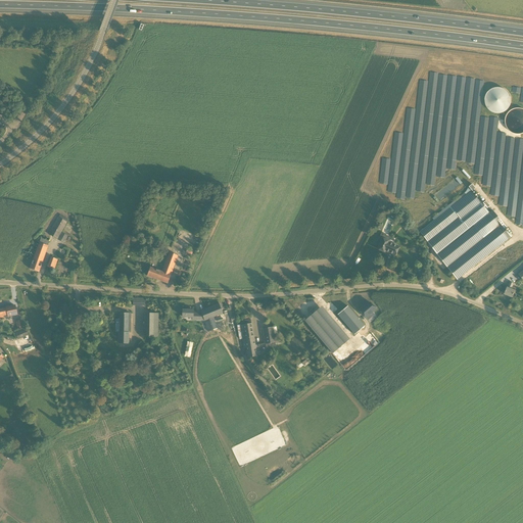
[(483,91),(488,114),(510,110),(506,87),(483,91)]
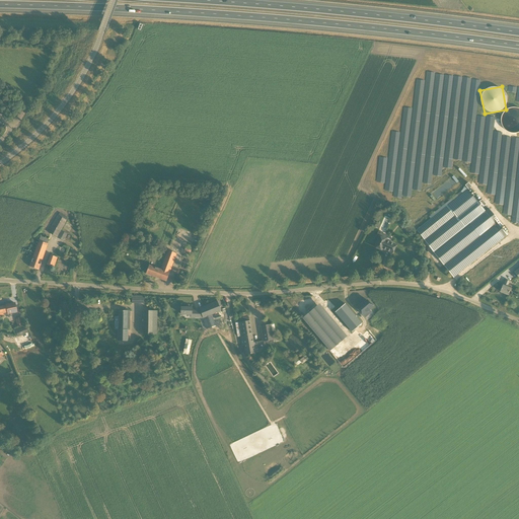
[(518,110),(507,105),(498,125),(518,134),(518,110)]
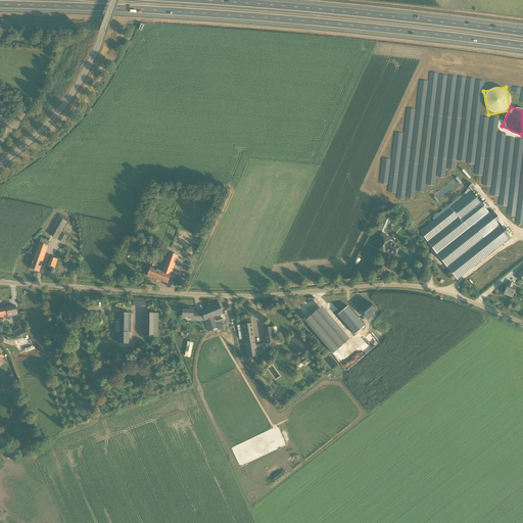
[(417,185),(421,186),(416,175),(417,174),(419,158),(420,141),(416,141),(413,135),(413,140),(409,134),(413,132),(405,132),(405,133),(393,133),(391,159),(381,158),(379,184),(388,184),(387,192),(396,193),(395,199),(406,199),(406,194),(411,194),(414,193),(413,191),(407,191),(407,190),(412,190),(417,188),(417,185)]
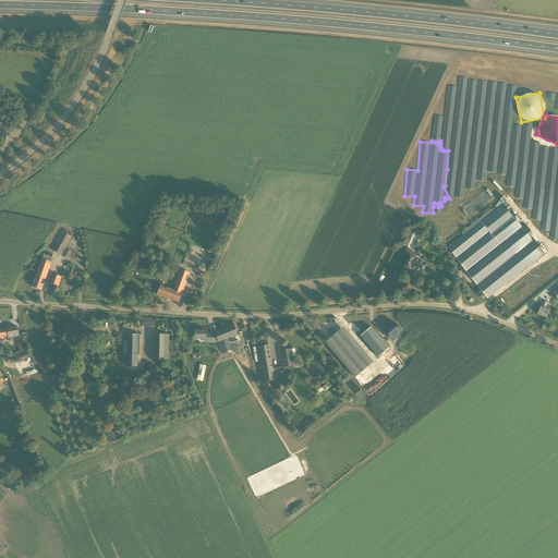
[(478,206),(492,195),(487,190),(478,196),(481,197),(475,202),(478,206)]
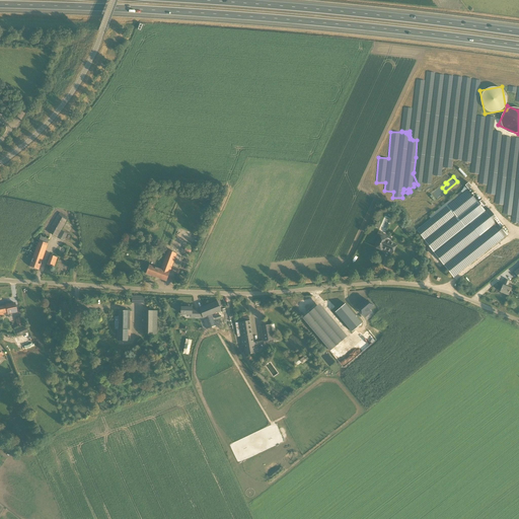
[(512,215),(511,222),(518,223),(518,182),(502,180),(502,179),(479,176),(478,183),(488,184),(487,194),(496,195),(495,204),(504,205),(503,214),(512,215)]
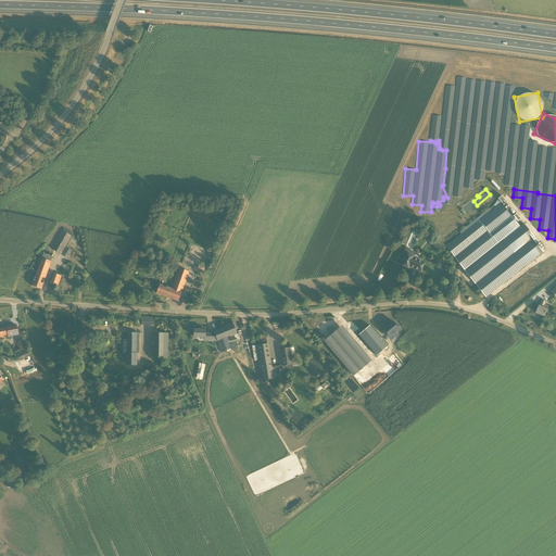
[(443,236),(450,243),(446,247),(487,297),(540,253),(530,240),(494,196),(443,236)]
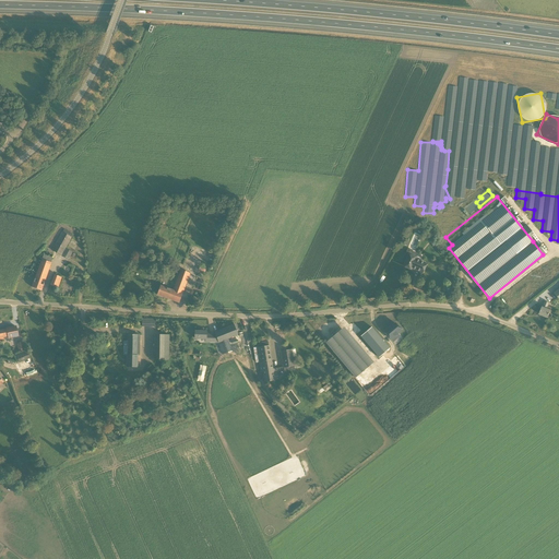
[(62,256),(70,236),(60,232),(52,251),(62,256)]
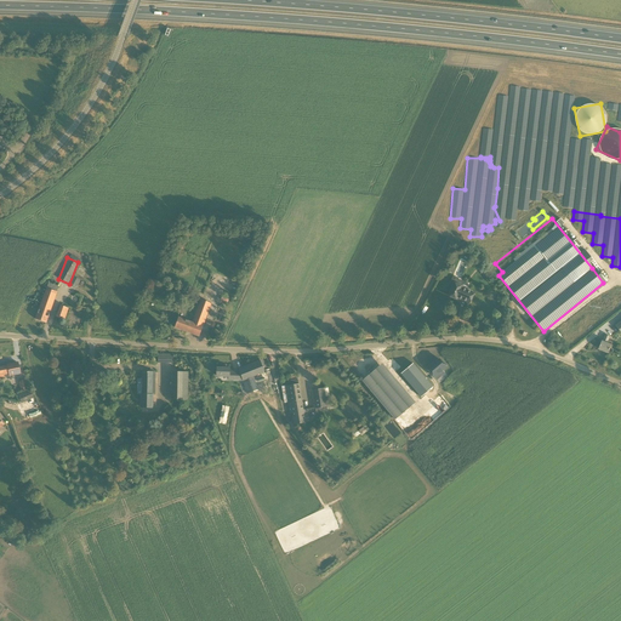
[(69,285),(75,288),(79,279),(73,277),(72,280),(70,280),(69,285)]
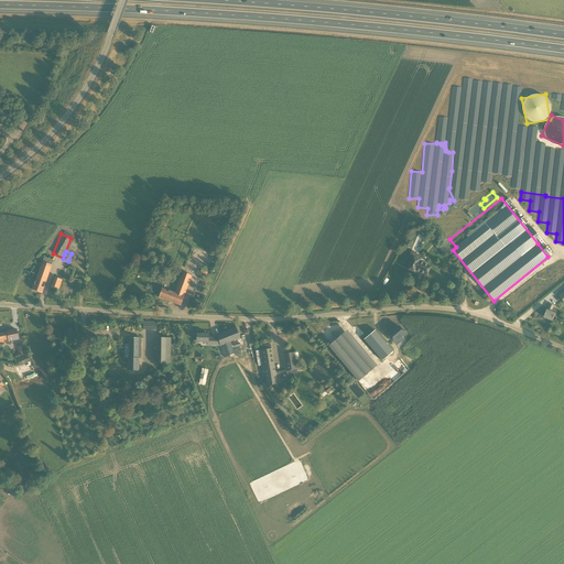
[(53,260),(44,257),(32,290),(42,293),(52,266),(53,260)]
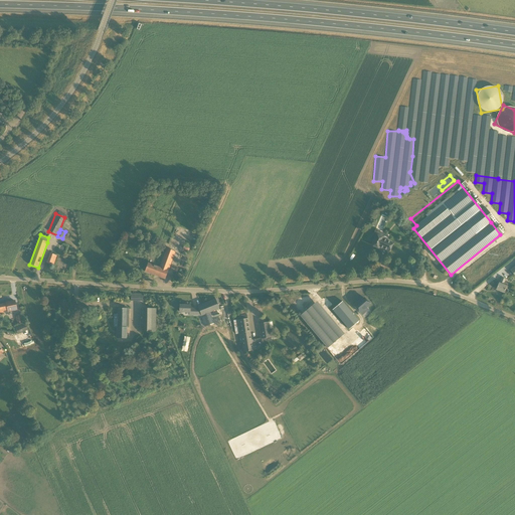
[(383,237),(376,234),(371,245),(378,248),(379,247),(389,251),(393,242),(383,238),(383,237)]
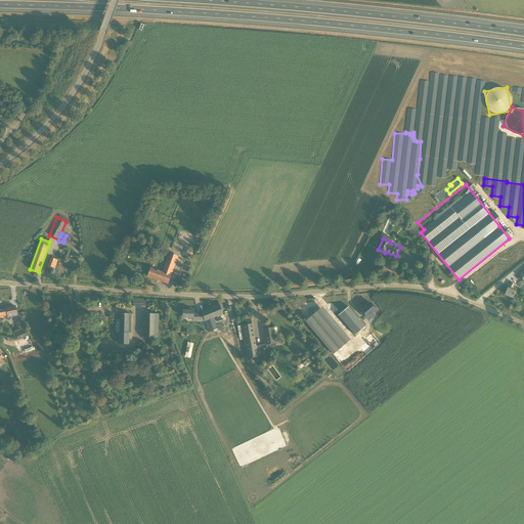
[(163,269),(162,272),(150,268),(147,276),(168,285),(171,275),(178,256),(170,253),(163,269)]
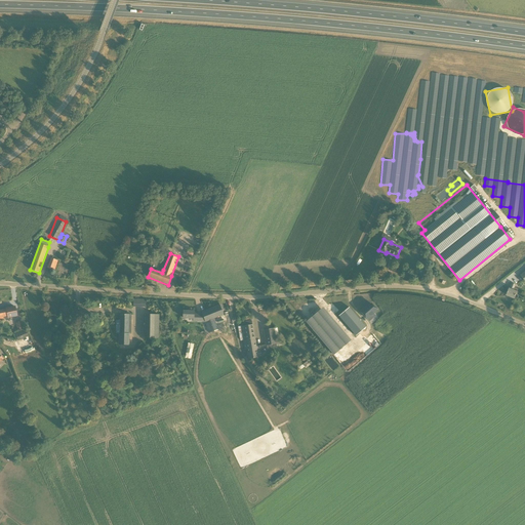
[(51,257),(47,268),(54,271),(57,260),(51,257)]
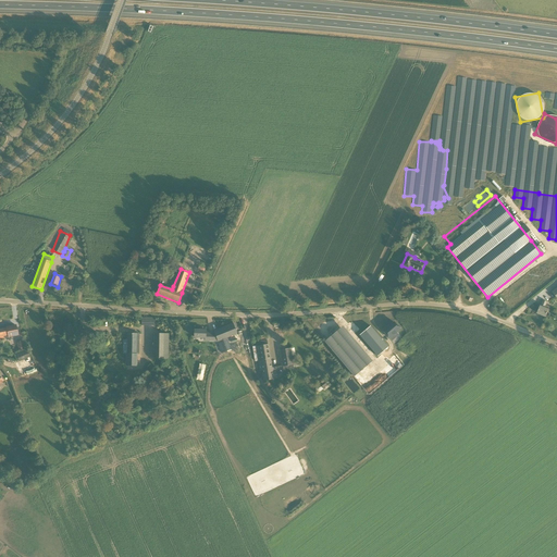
[(546,317),(548,310),(545,308),(547,302),(543,300),(537,313),(546,317)]
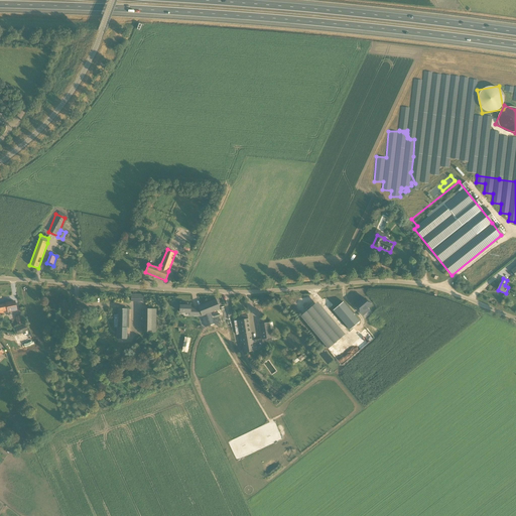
[(218,303),(220,303),(218,298),(198,306),(200,309),(190,309),(190,306),(180,305),(179,312),(190,312),(189,315),(201,315),(206,328),(215,324),(211,312),(220,309),(218,303)]
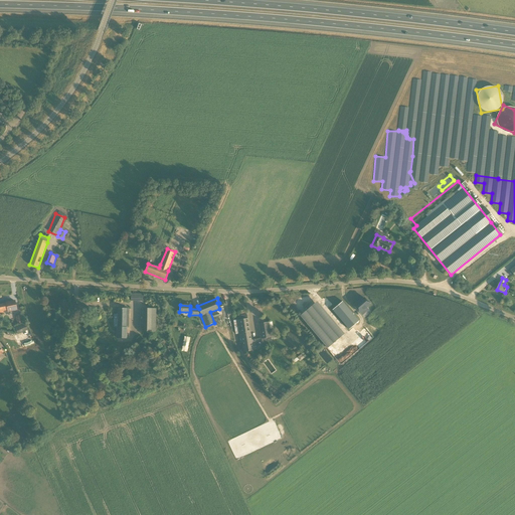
[(370,305),(364,298),(359,303),(358,302),(354,306),(360,313),(370,305)]
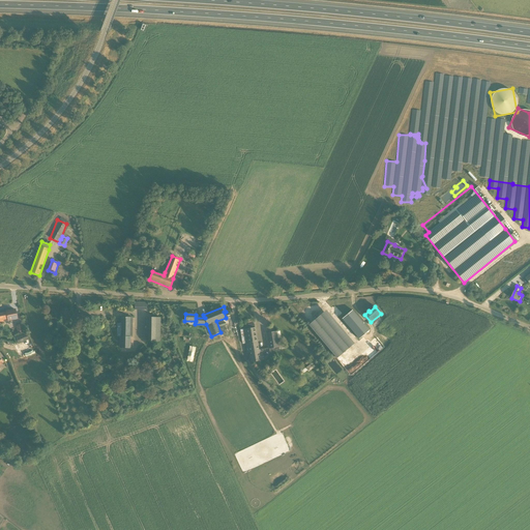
[(351,308),(340,319),(358,340),(370,330),(351,308)]
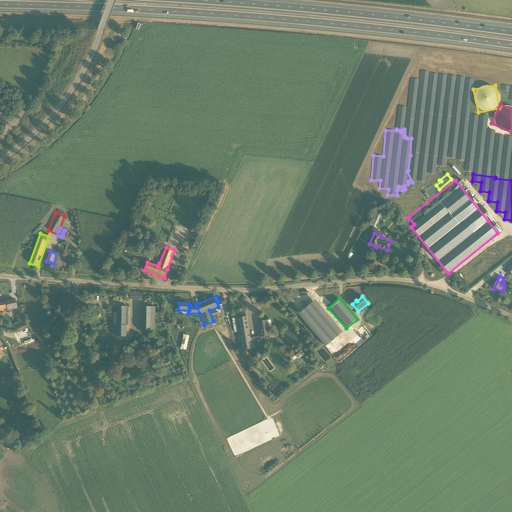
[(0,302),(0,310),(16,308),(15,299),(0,302)]
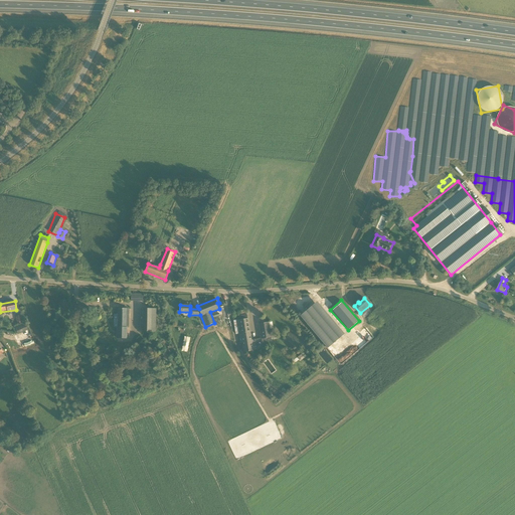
[(315,304),(300,316),(326,346),(327,348),(342,336),(315,304)]
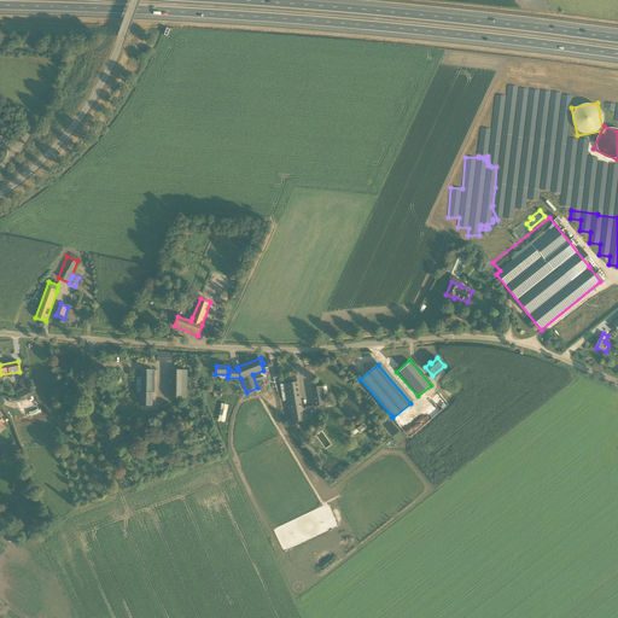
[(151,392),(152,369),(141,369),(141,392),(151,392)]
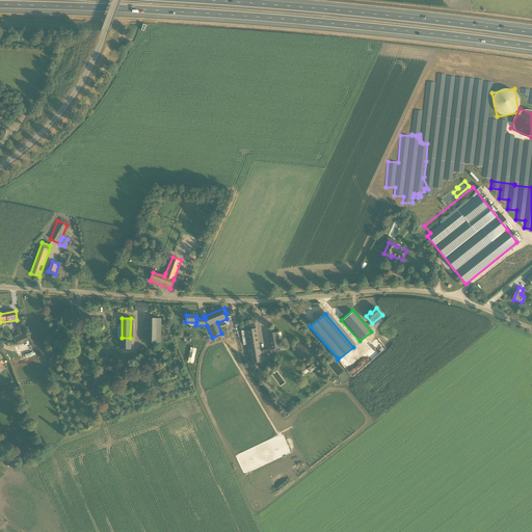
[(161,342),(161,319),(148,319),(147,342),(161,342)]
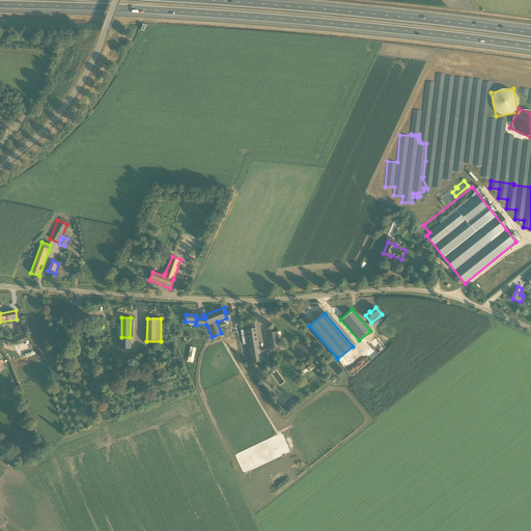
[(25,327),(22,327),(22,325),(17,326),(18,334),(26,332),(25,327)]
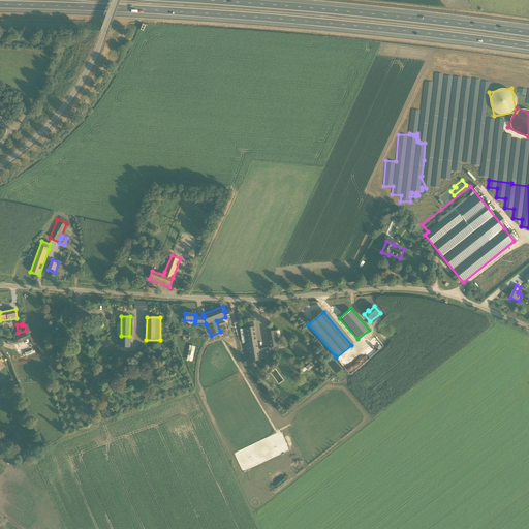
[(240,330),(243,330),(247,352),(249,351),(251,362),(259,361),(253,323),(239,325),(240,330)]
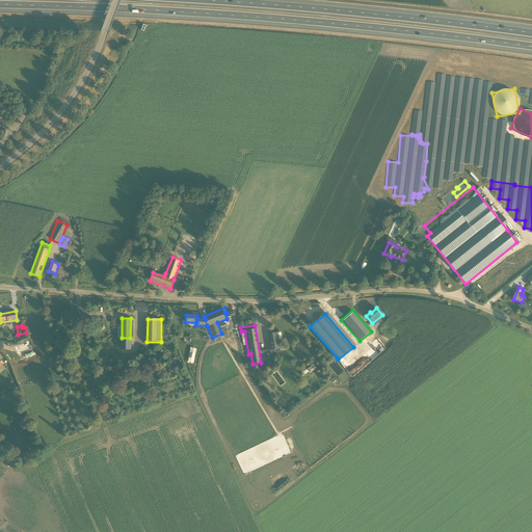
[(269,350),(280,348),(277,333),(267,335),(269,350)]
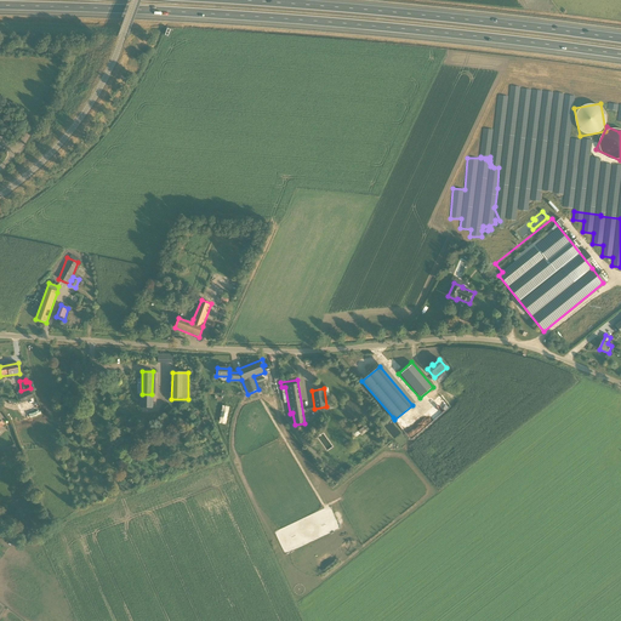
[(20,396),(23,403),(36,397),(33,389),(20,396)]
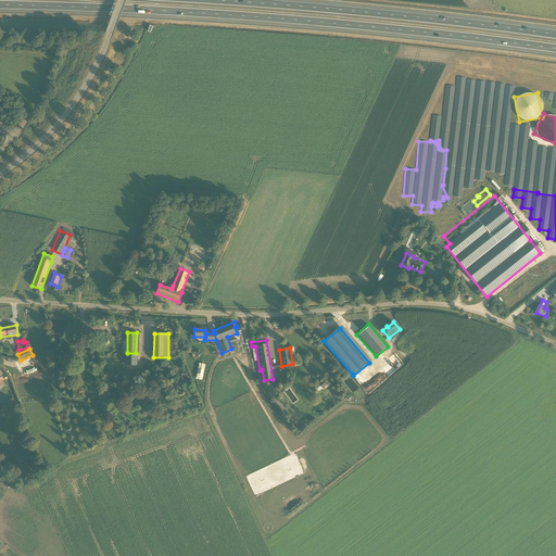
[(136,353),(127,353),(126,353),(126,364),(136,365),(136,353)]
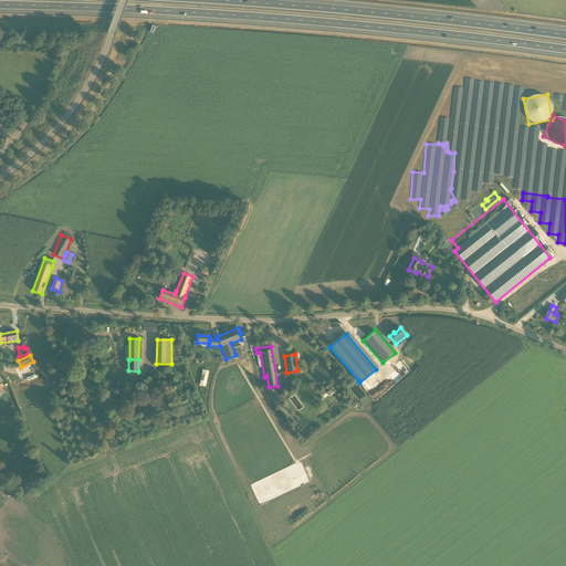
[(329,397),(336,391),(332,386),(322,394),(321,395),(321,397),(322,398),(323,398),(324,398),(325,398),(328,396),(329,397)]
